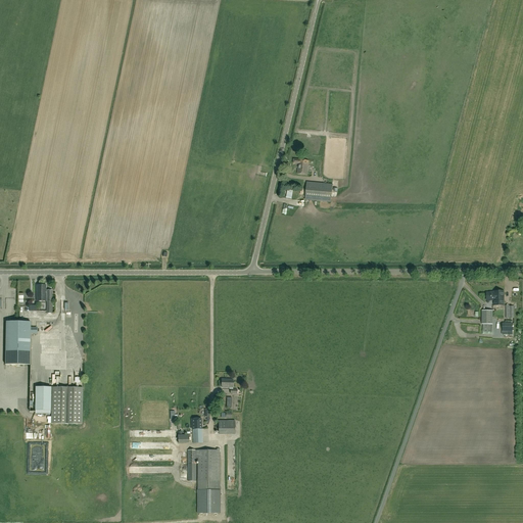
[(307,175),(310,161),(294,159),(293,163),(298,164),(297,174),(307,175)]
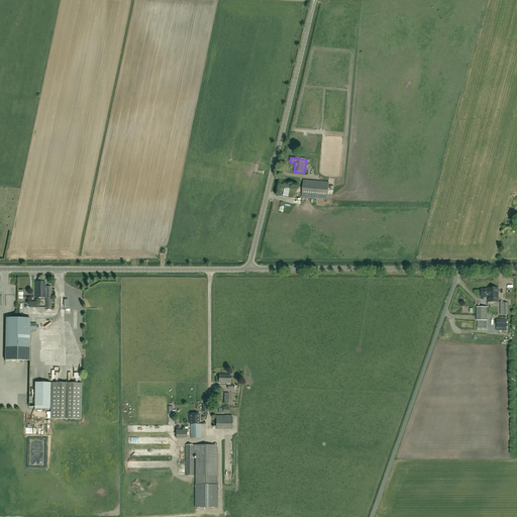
[(326,194),(302,191),(301,197),(326,199),(326,194)]
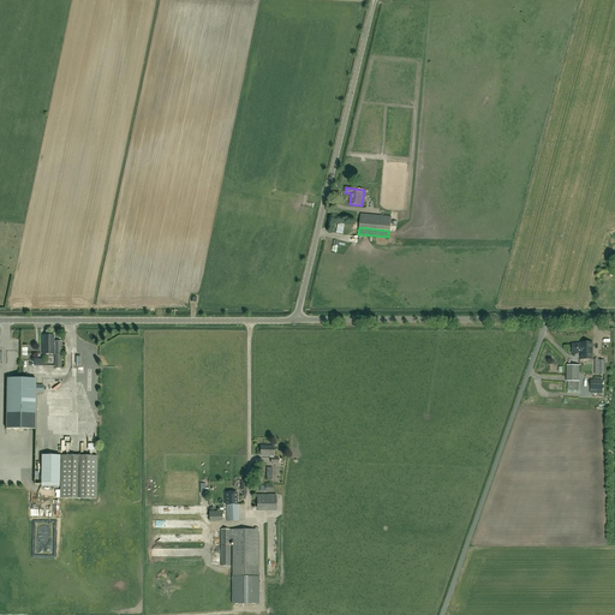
[(54,369),(61,369),(61,341),(54,341),(54,335),(43,335),(43,354),(54,354),(54,369)]
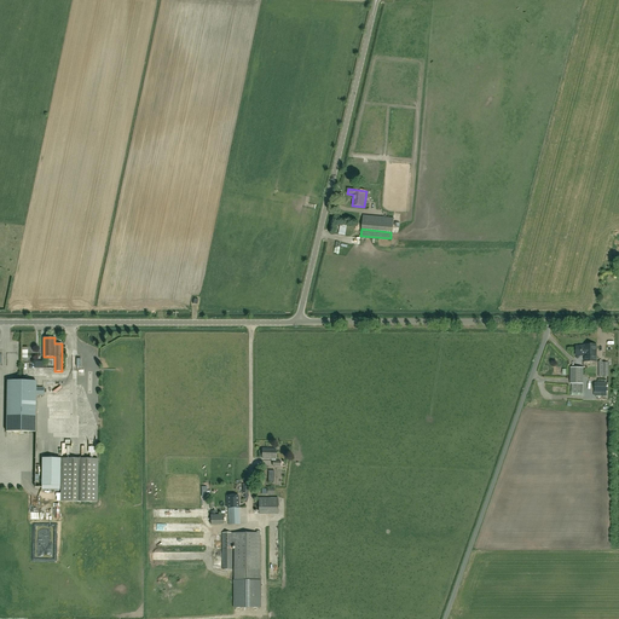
[(586,352),(588,352),(588,356),(585,356),(585,362),(596,362),(596,345),(585,345),(585,346),(584,346),(584,350),(586,350),(586,352)]
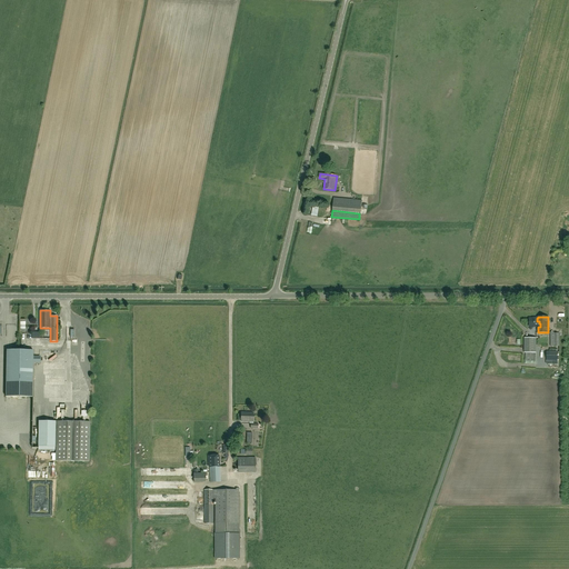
[(526,361),(535,361),(536,353),(536,338),(523,338),(523,353),(526,353),(526,361)]
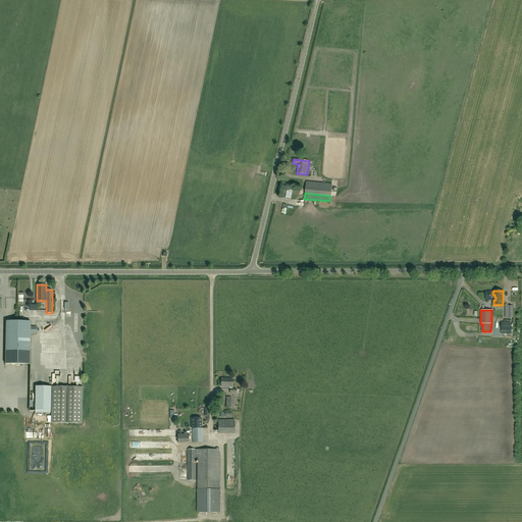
[(30,365),(31,333),(37,333),(37,327),(31,327),(31,322),(6,321),(5,365),(30,365)]
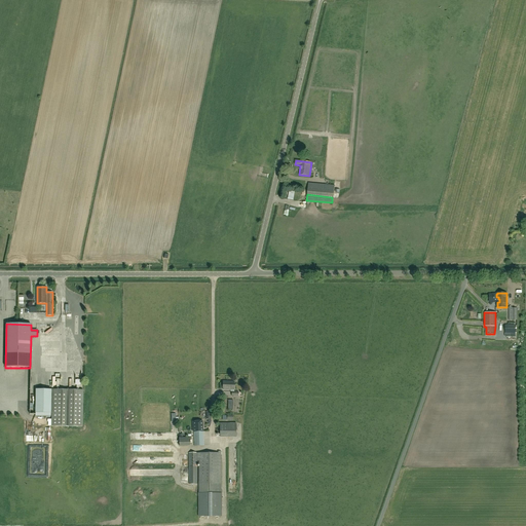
[(46,334),(53,329),(50,324),(43,329),(46,334)]
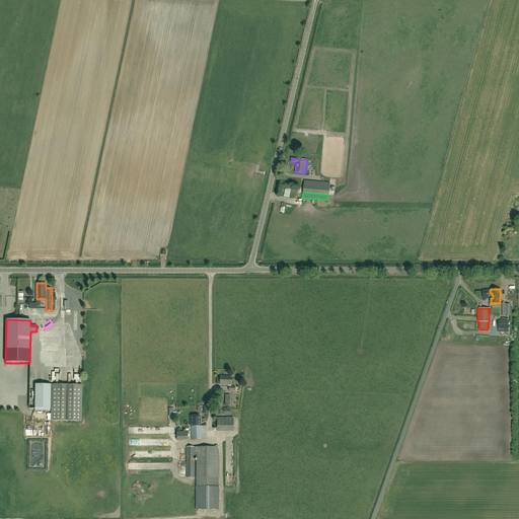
[(509,321),(499,320),(499,328),(508,329),(509,321)]
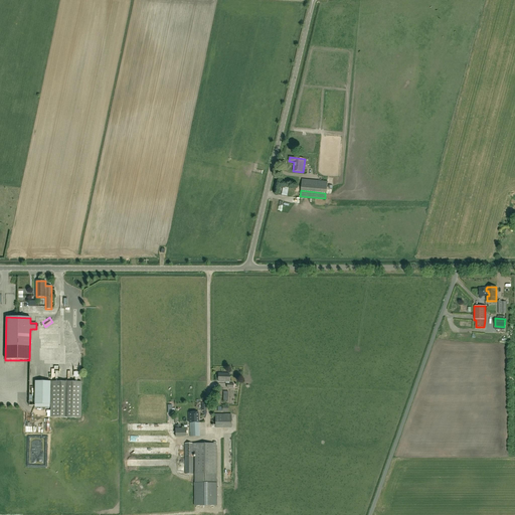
[(81,382),(71,382),(50,381),(50,382),(34,381),(33,407),(50,408),(49,417),(80,418),(81,382)]
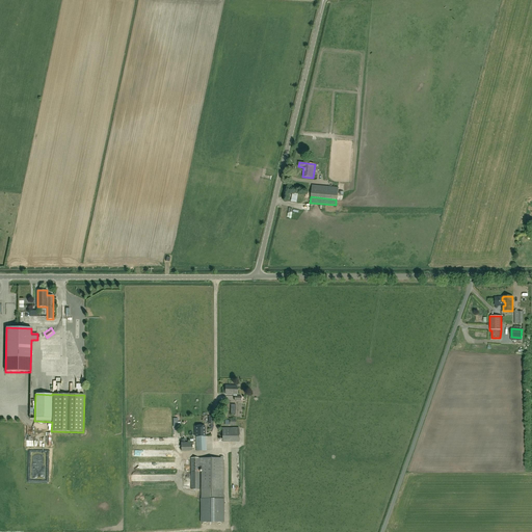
[(195,426),(195,451),(206,451),(205,425),(195,426)]
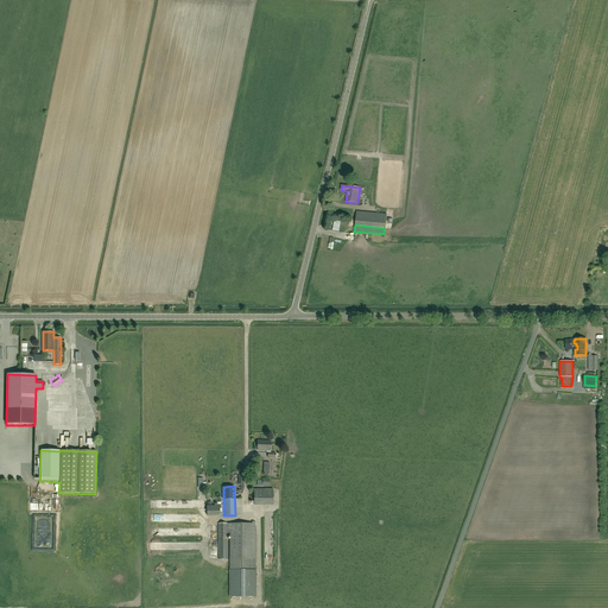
[(273,505),(273,489),(254,489),(254,505),(273,505)]
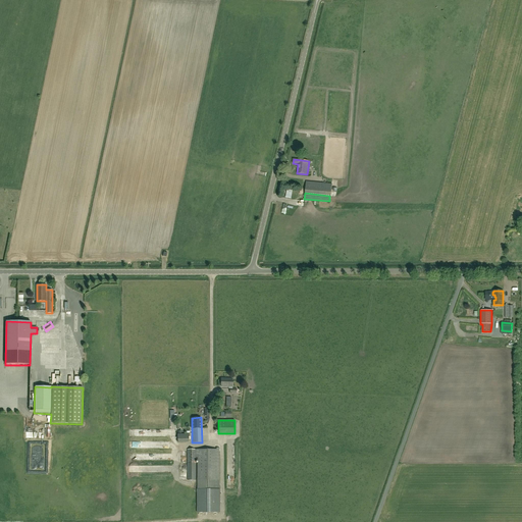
[(177,442),(188,442),(188,434),(177,434),(177,442)]
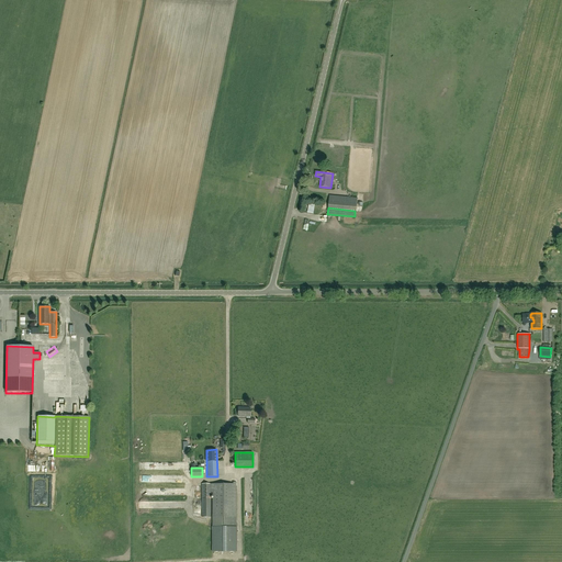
[(212,552),(231,552),(235,552),(235,527),(235,484),(211,484),(211,493),(212,493),(212,552)]
